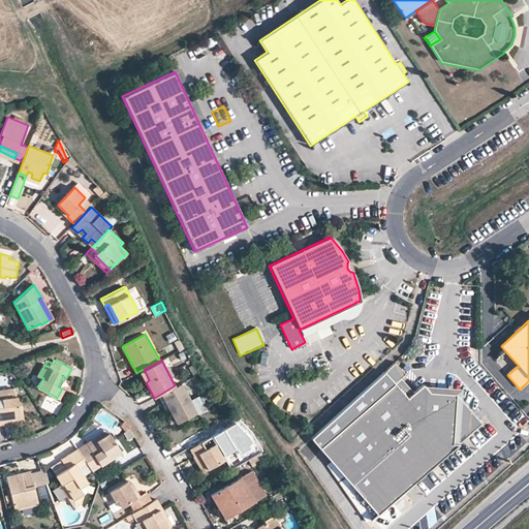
[(317,447),(330,463),(335,468),(332,470),(339,479),(342,476),(375,515),(484,423),(462,399),(462,389),(425,386),(423,383),(412,393),(406,398),(394,383),(400,378),(405,373),(396,363),(305,442),(312,450),(317,447)]
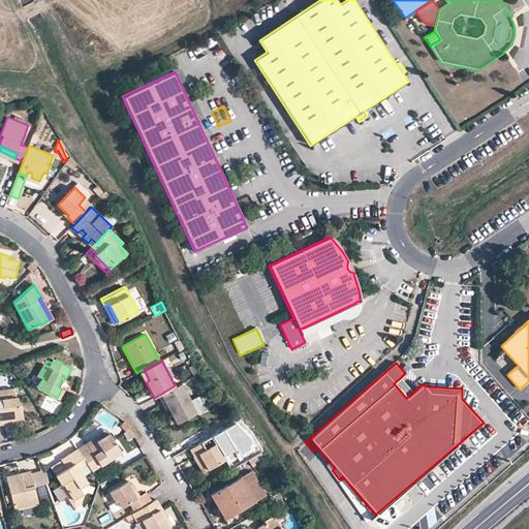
[(144,369),(139,371),(146,382),(149,380),(144,369)]
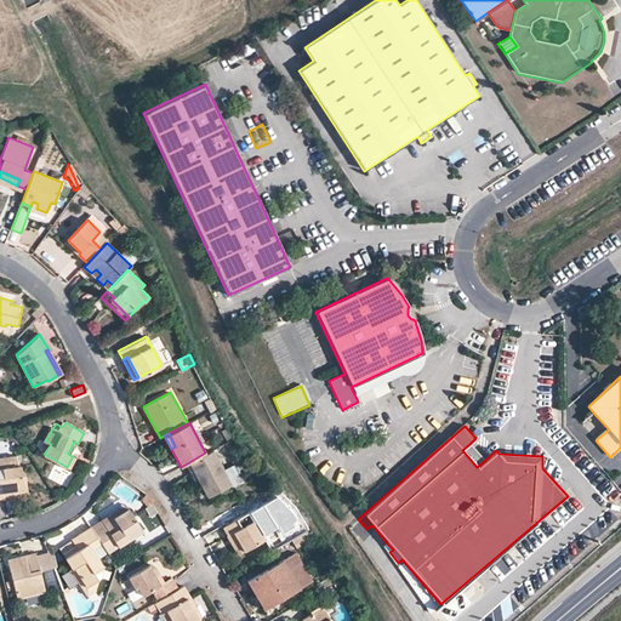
[(72,456),(78,444),(74,442),(68,454),(72,456)]
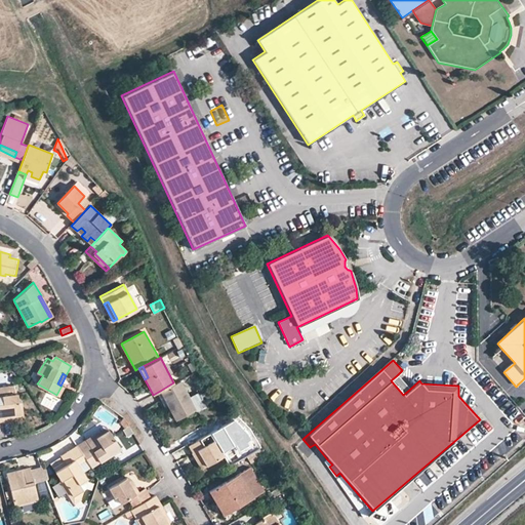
[(409,390),(397,375),(391,380),(403,395),(409,390)]
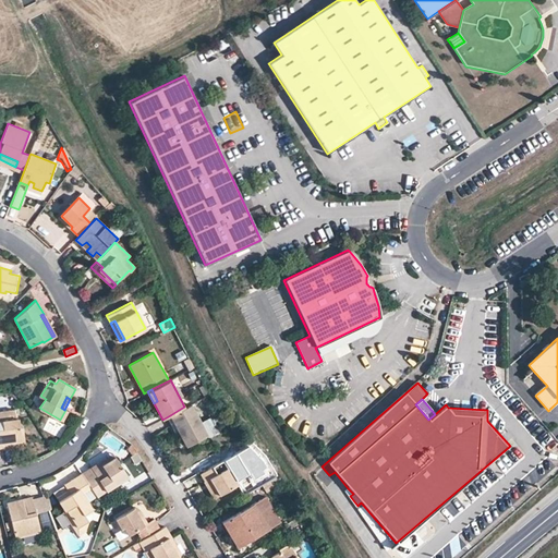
[(191,404),(184,407),(170,415),(186,446),(207,435),(191,404)]
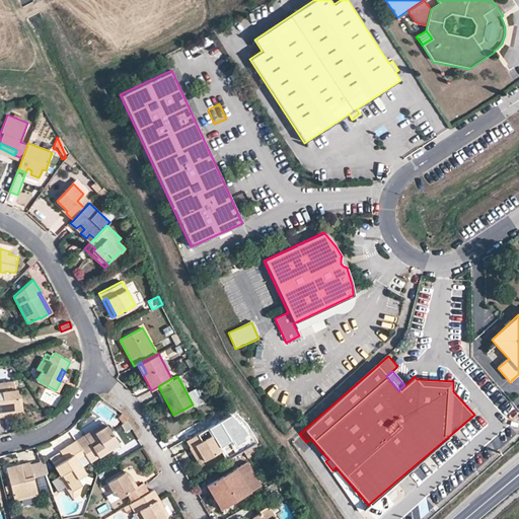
[(7,390),(14,389),(13,381),(5,382),(7,390)]
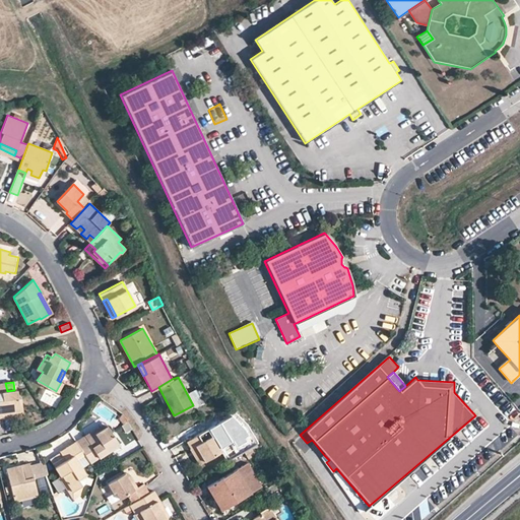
[(65,384),(61,382),(56,391),(60,393),(65,384)]
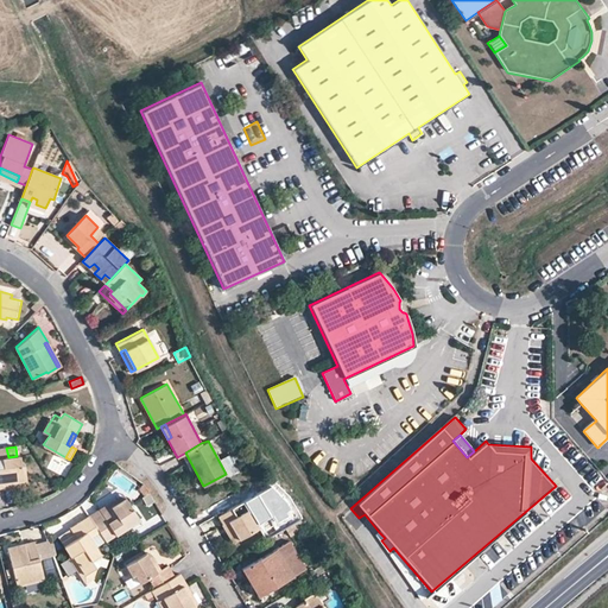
[(8,457),(6,448),(0,448),(0,487),(2,488),(2,483),(26,480),(24,464),(20,466),(19,456),(17,456),(8,457)]
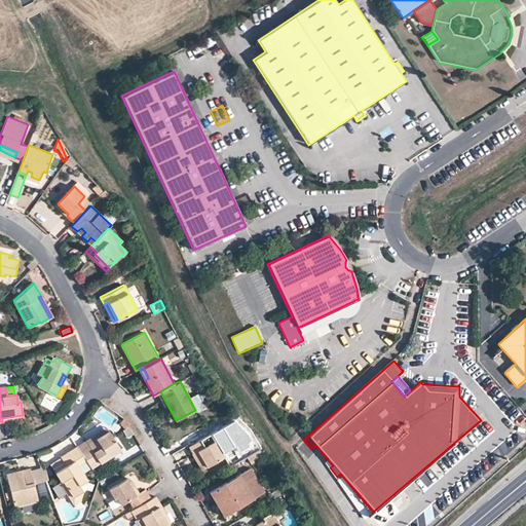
[(47,392),(41,405),(55,412),(62,401),(47,392)]
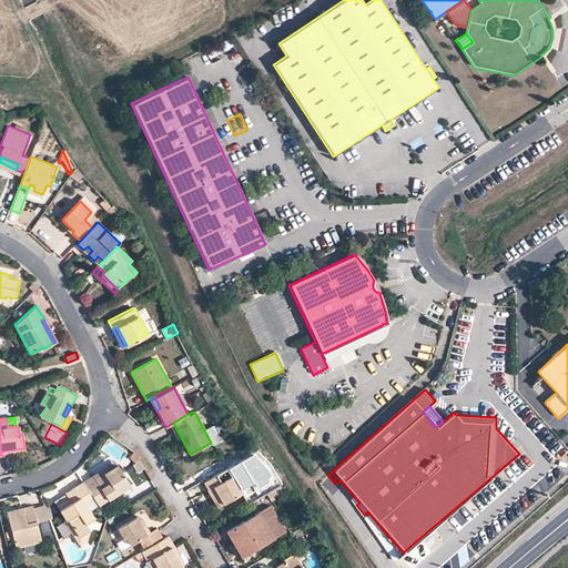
[(253,455),(227,469),(241,493),(256,484),(260,489),(271,484),(267,479),(273,476),(269,469),(253,455)]
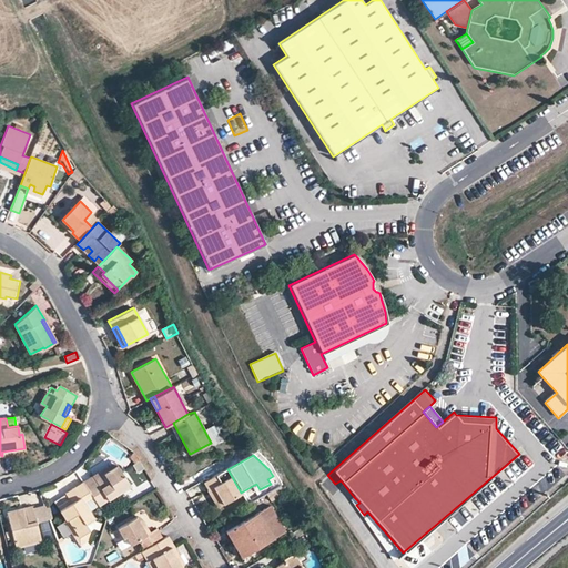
[(95,478),(124,460),(122,456),(93,475),(95,478)]
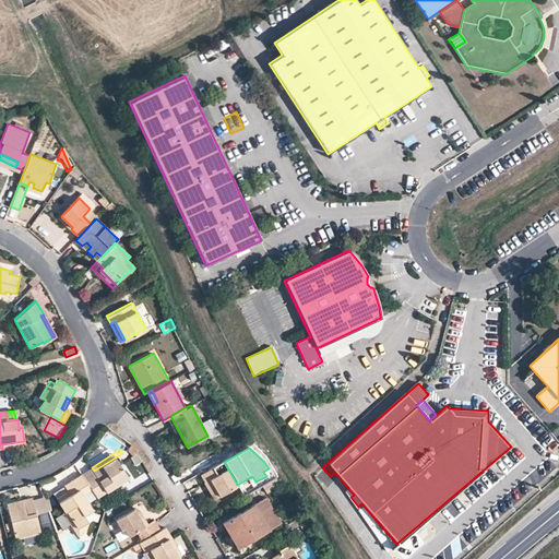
[(94,471),(92,467),(82,473),(92,487),(97,497),(135,473),(122,453),(94,471)]
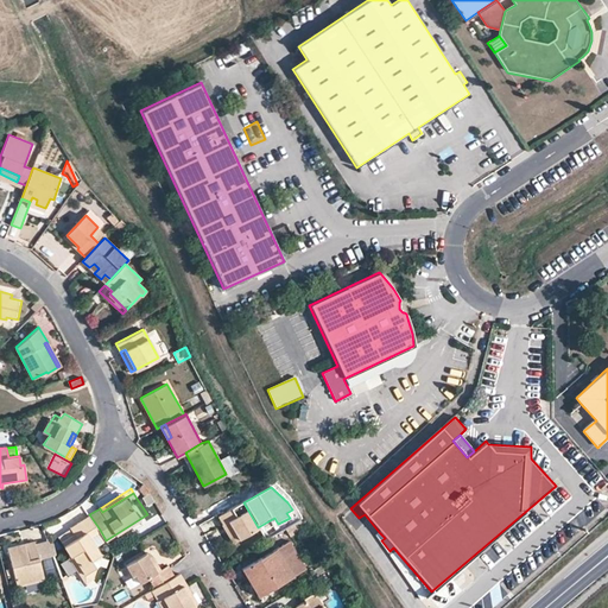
[(219,518),(223,525),(228,523),(240,542),(260,530),(258,527),(244,502),(219,518)]
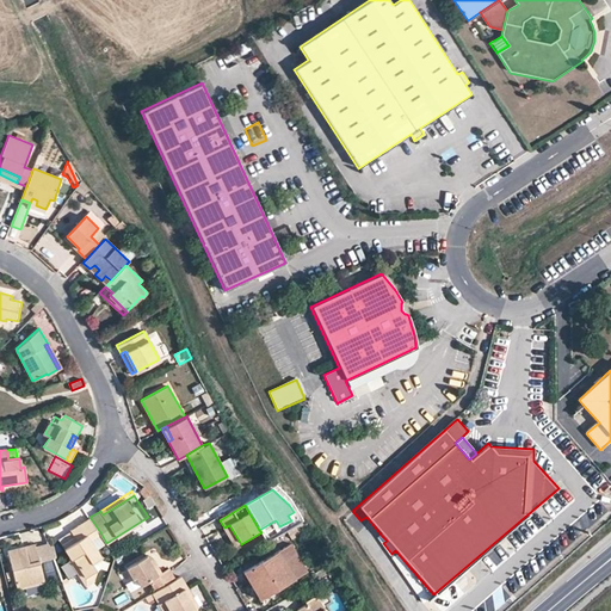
[(100,532),(90,517),(71,529),(74,536),(76,539),(65,548),(71,557),(73,556),(85,576),(96,569),(99,568),(100,556),(90,539),(100,532)]
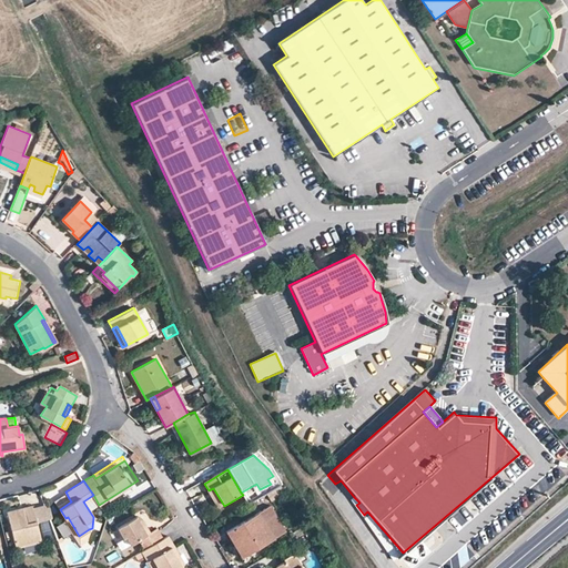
[(213,488),(209,490),(206,492),(217,509),(224,506),(213,488)]
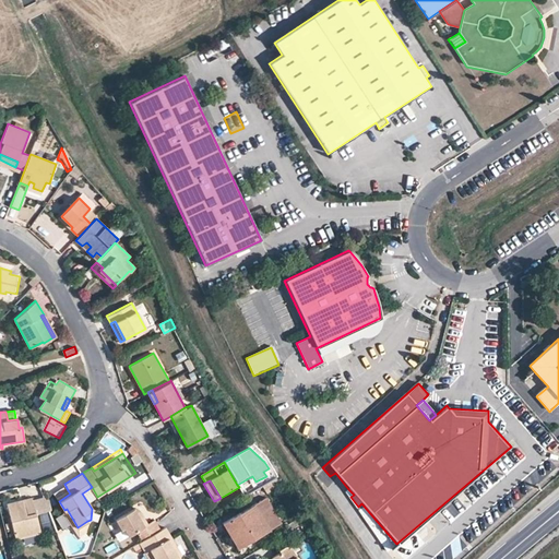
[(354,495),(348,489),(339,498),(387,552),(396,544),(361,503),(358,507),(351,497),(354,495)]
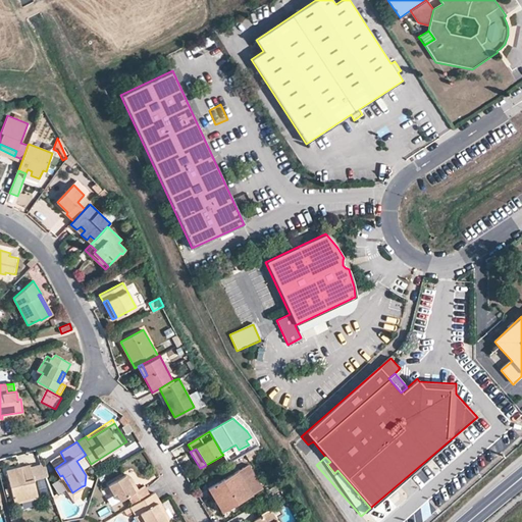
[(65,461),(63,458),(53,465),(55,468),(65,461)]
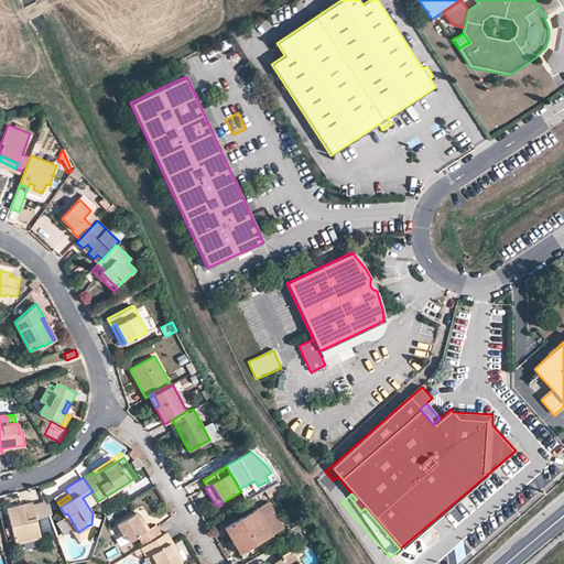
[(31,501),(7,508),(15,542),(40,535),(31,501)]
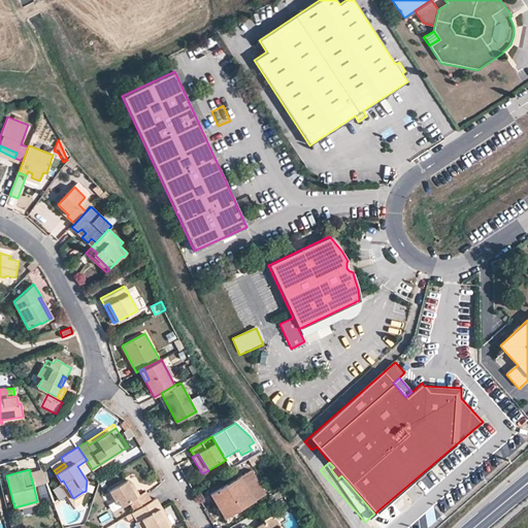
[(243,472),(232,480),(236,487),(248,480),(243,472)]
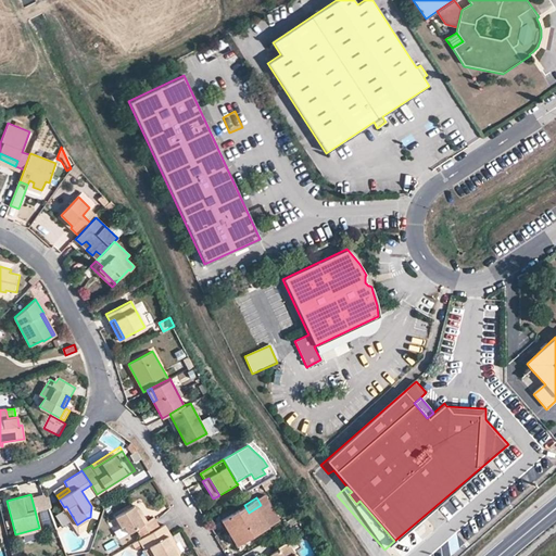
[(249,513),(244,505),(220,519),(227,531),(234,527),(242,541),(272,523),(261,505),(249,513)]
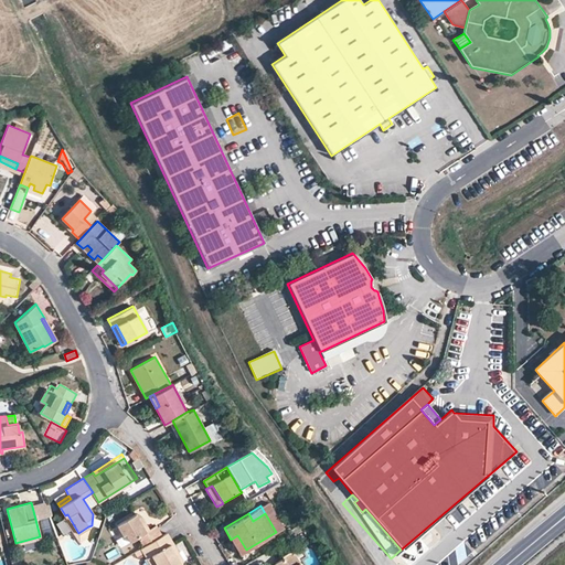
[(67,514),(65,515),(63,516),(74,535),(78,533),(67,514)]
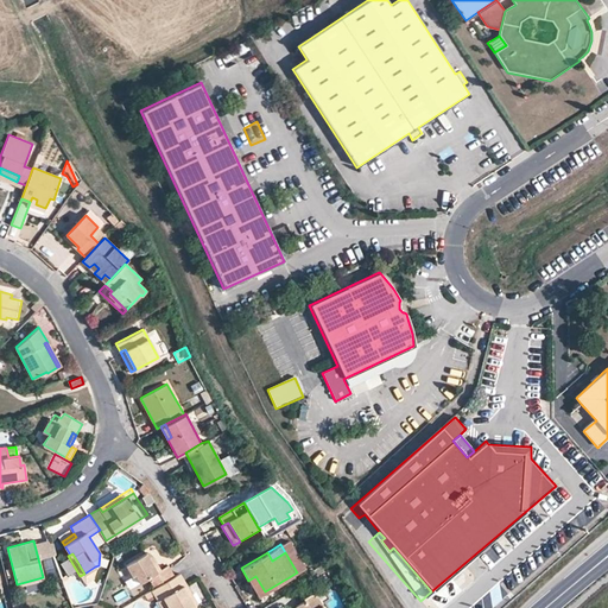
[(159,570),(154,562),(150,564),(144,553),(125,565),(130,576),(133,574),(138,583),(147,578),(154,588),(166,581),(175,576),(168,567),(159,570)]
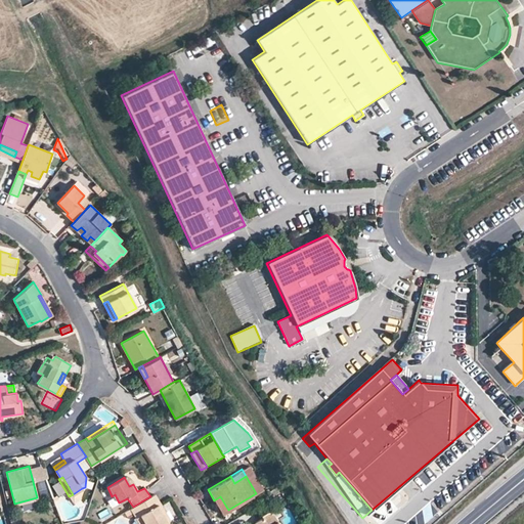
[(126,477),(124,477),(129,486),(133,484),(130,478),(128,477),(126,477)]
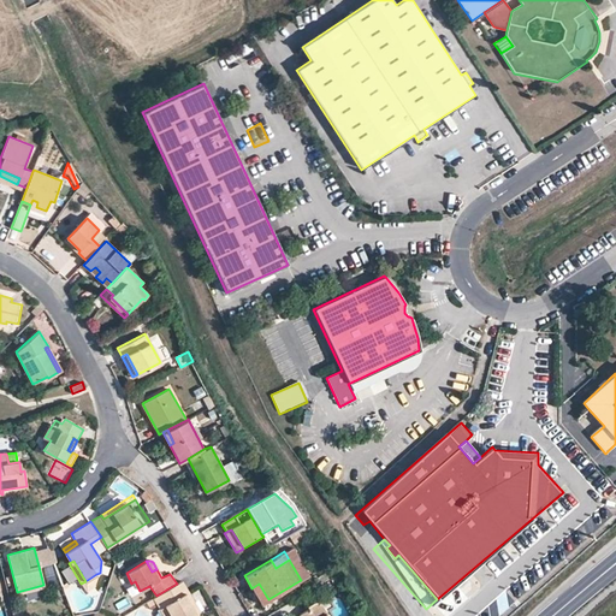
[(96,574),(86,581),(81,584),(86,590),(101,580),(96,574)]
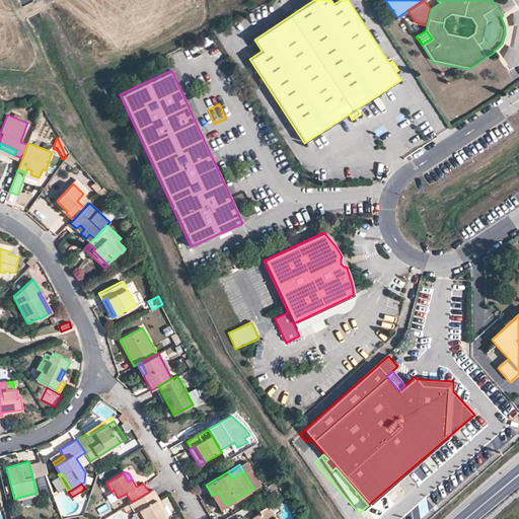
[(153,490),(149,492),(142,496),(148,505),(156,500),(166,517),(169,515),(153,490)]
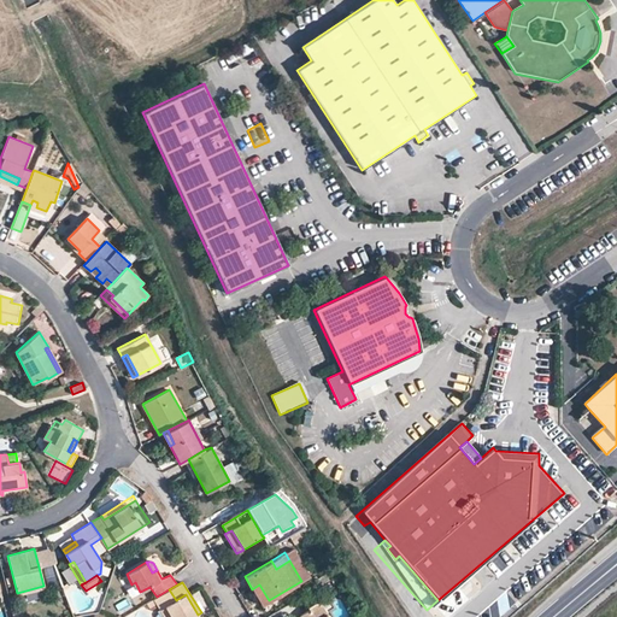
[(259,585),(252,589),(262,604),(269,600),(259,585)]
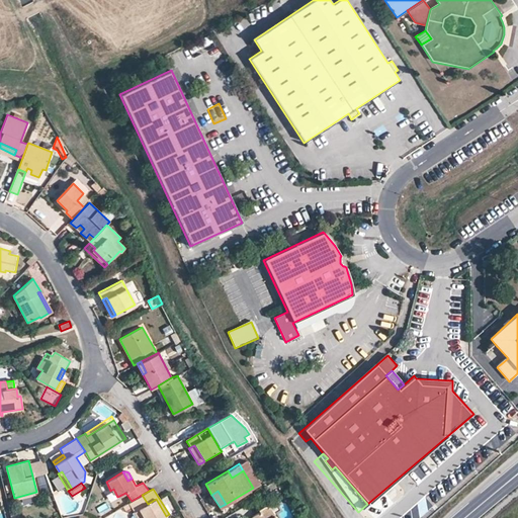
[(142,495),(132,501),(128,503),(135,512),(139,509),(144,517),(162,517),(166,516),(156,499),(148,504),(142,495)]
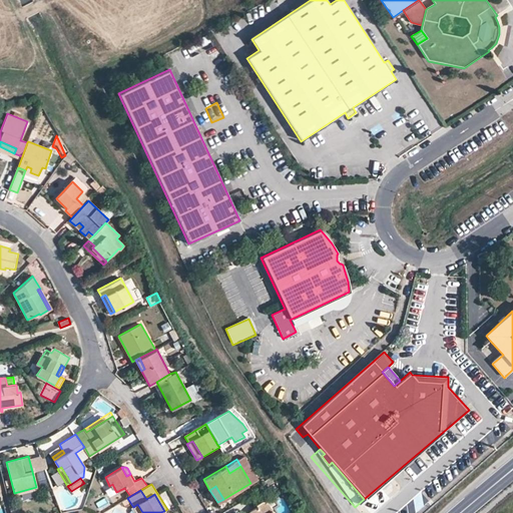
[(142,512),(137,504),(133,507),(136,512),(142,512)]
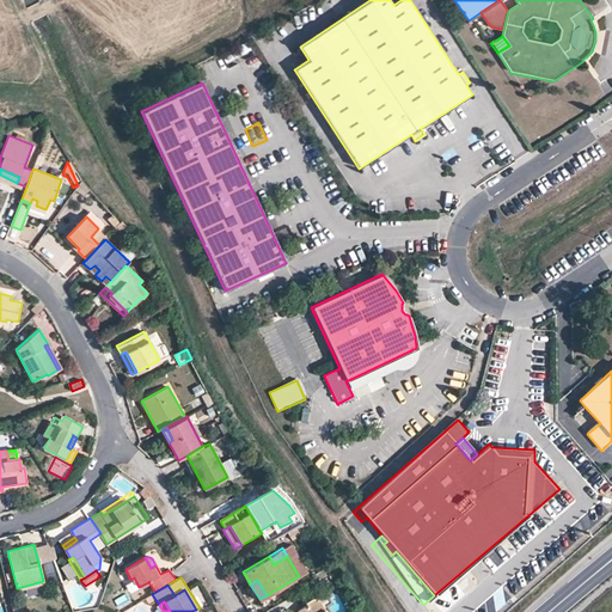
[(305,605),(299,609),(300,611),(325,611),(319,601),(306,609),(305,605)]
